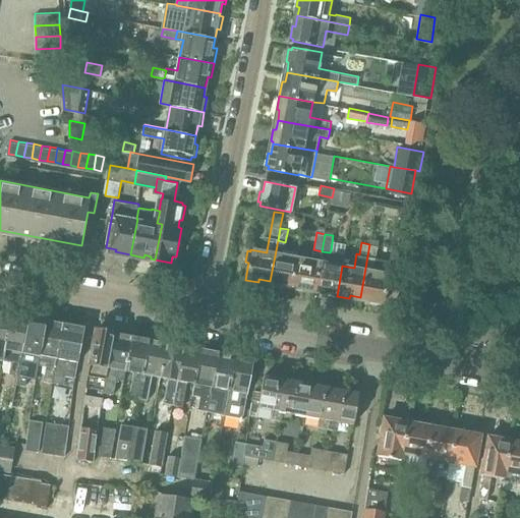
[(369,244),(360,297),(371,299),(371,302),(384,304),(387,287),(389,287),(391,277),(389,276),(389,275),(396,276),(398,264),(397,264),(399,249),(393,248),(391,263),(374,260),(378,245),(369,244)]
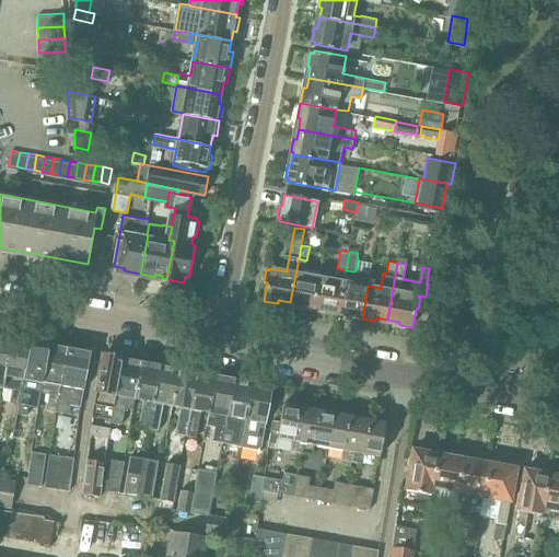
[(298,264),(290,302),(301,304),(300,308),(314,310),(319,278),(303,275),(304,273),(305,265),(298,264)]
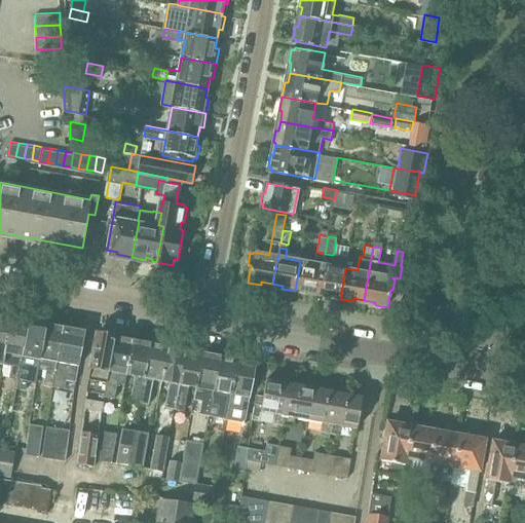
[(300,261),(295,291),(306,293),(307,290),(317,292),(325,254),(316,252),(314,263),(300,261)]
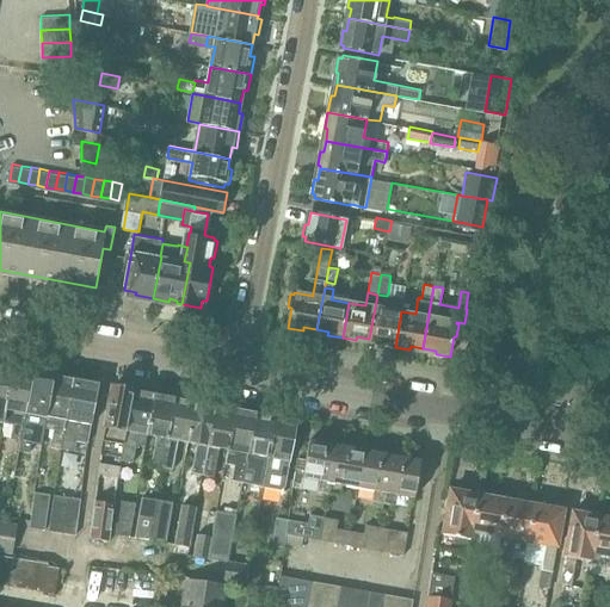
[(377,295),(369,339),(382,341),(381,345),(395,347),(401,311),(405,297),(388,293),(387,296),(377,295)]
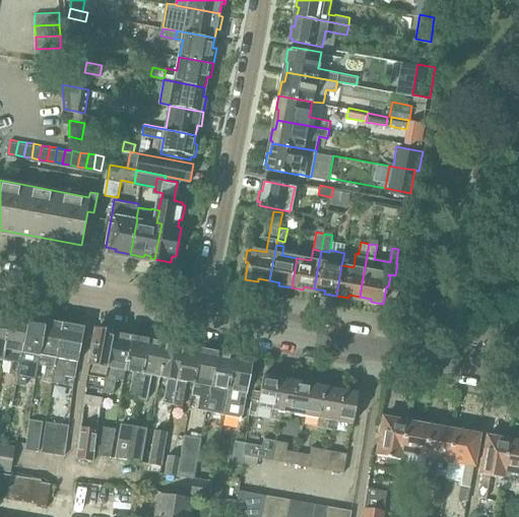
[(0,310),(0,358),(4,360),(12,313),(0,310)]
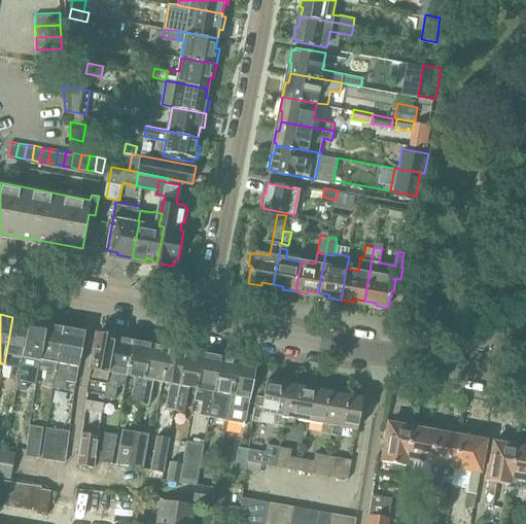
[(12,317),(4,364),(11,365),(9,378),(19,379),(20,380),(31,320),(15,317),(12,317)]
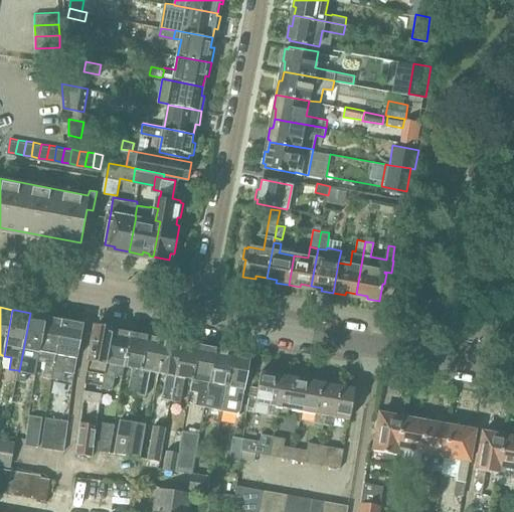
[(18,370),(17,379),(25,380),(27,370),(36,372),(38,359),(46,316),(30,313),(19,371),(18,370)]
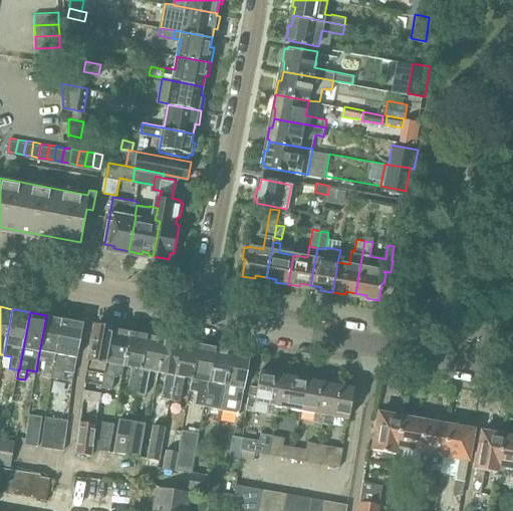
[(46,315),(38,358),(46,360),(43,374),(54,376),(65,318),(46,315)]
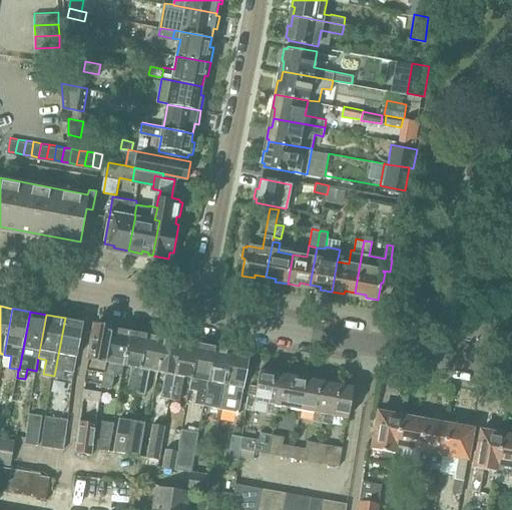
[(65,318),(54,376),(63,378),(64,369),(74,371),(77,355),(83,321),(65,318)]
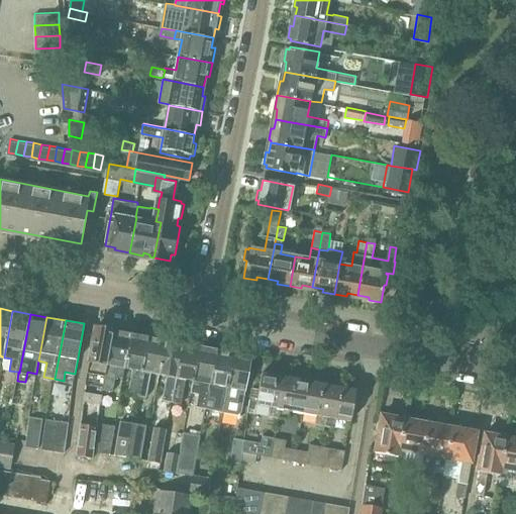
[(88,372),(104,375),(112,330),(95,327),(88,372)]
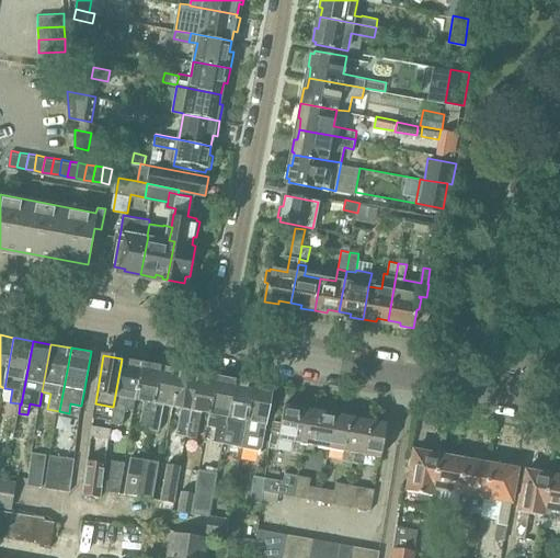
[(114,407),(112,422),(123,424),(126,408),(134,409),(136,399),(143,361),(124,357),(115,407),(114,407)]
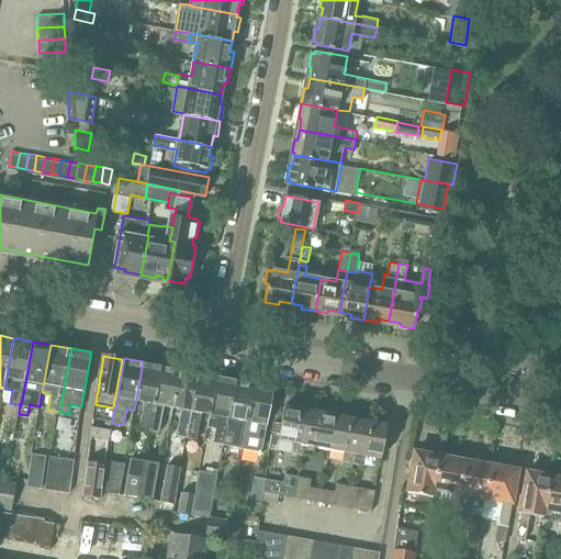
[(143,361),(136,400),(144,402),(139,427),(150,429),(161,365),(143,361)]
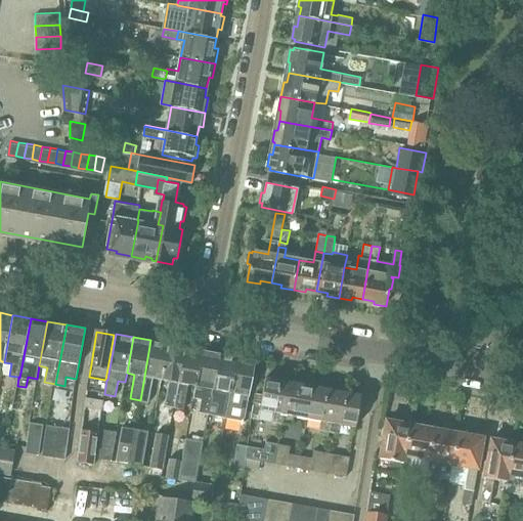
[(150,340),(140,400),(148,401),(154,378),(162,379),(168,343),(150,340)]
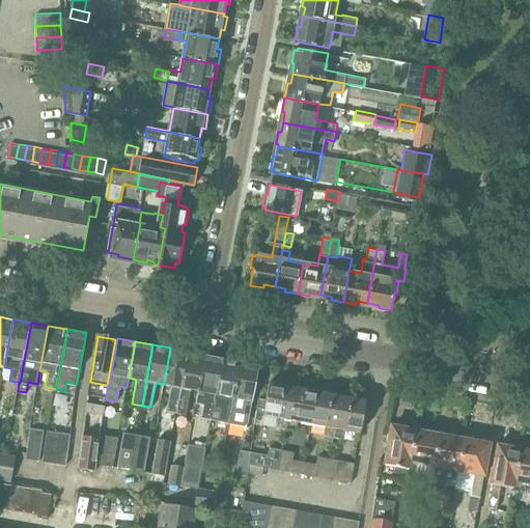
[(170,348),(164,384),(171,386),(167,410),(176,412),(188,351),(170,348)]
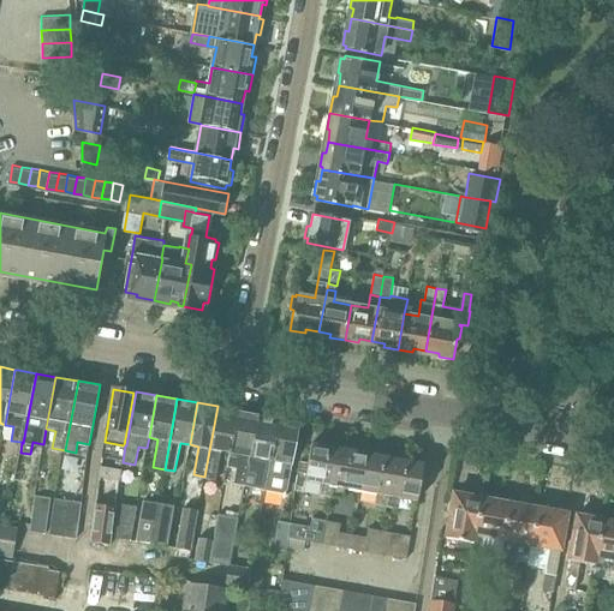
[(218,406),(204,477),(216,479),(221,449),(231,451),(238,411),(218,406)]
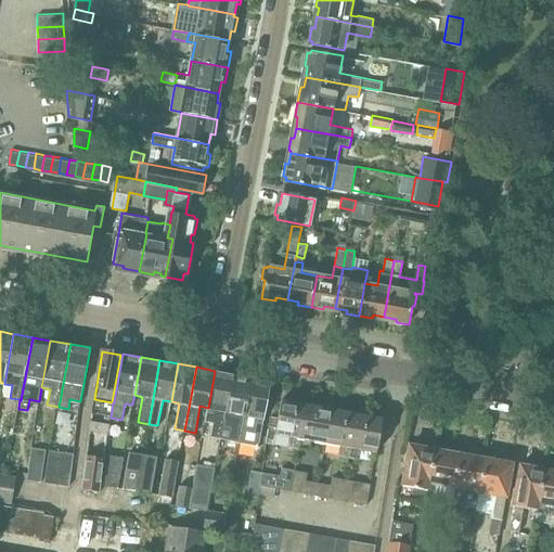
[(208,408),(206,420),(214,422),(210,436),(221,437),(233,374),(215,371),(208,408)]
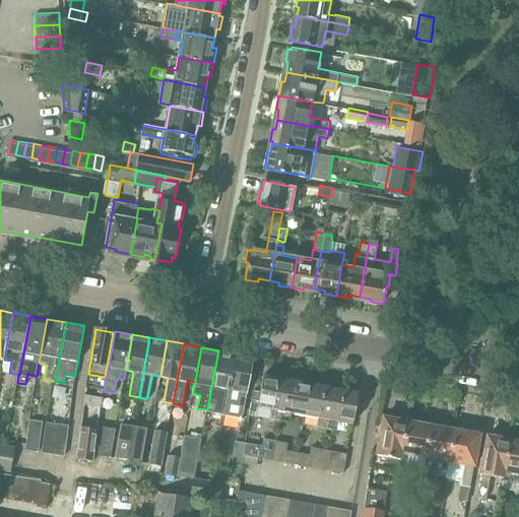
[(218,350),(207,409),(224,412),(226,400),(229,389),(236,353),(218,350)]
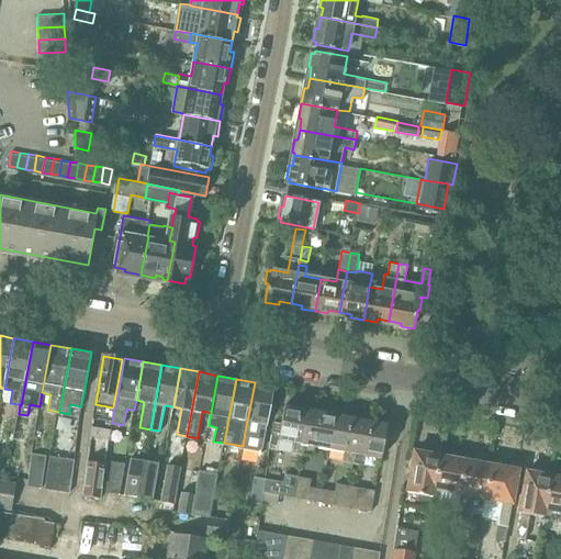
[(245,433),(243,446),(258,449),(264,446),(275,386),(255,382),(247,421),(245,433)]
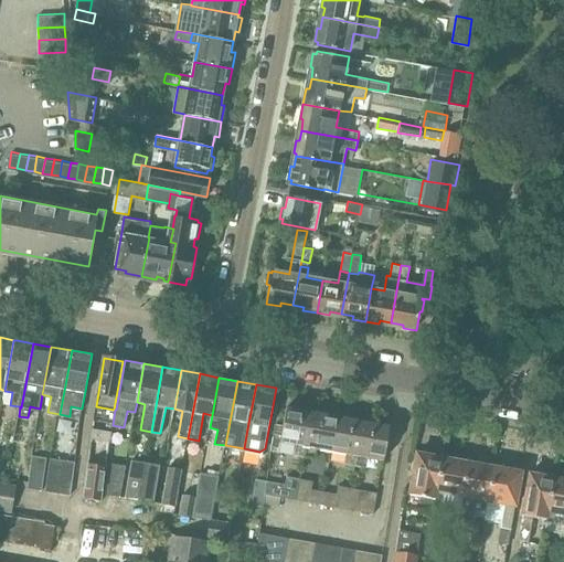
[(287,405),(280,441),(296,444),(294,453),(304,455),(312,410),(287,405)]
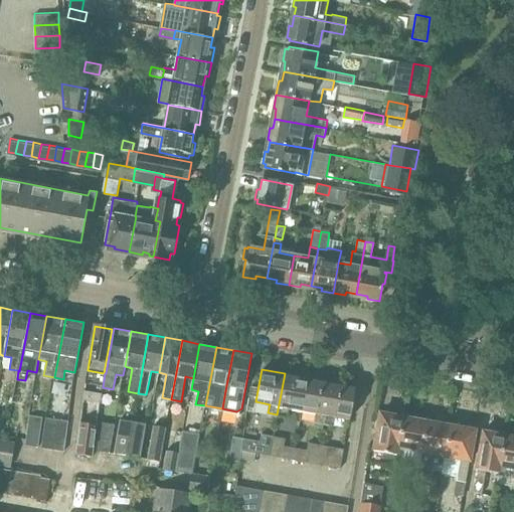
[(285,373),(277,414),(287,416),(289,407),(303,410),(309,378),(285,373)]
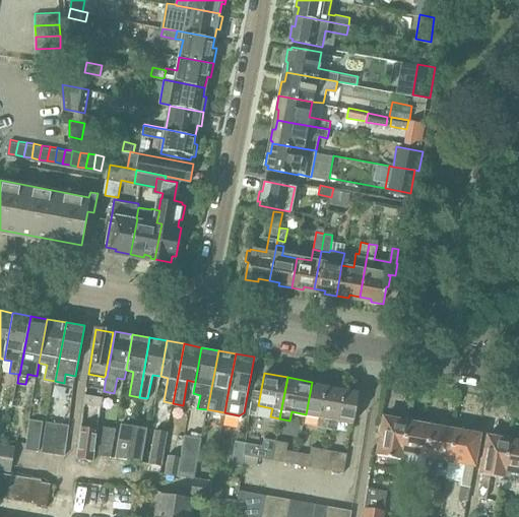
[(312,382),(306,414),(319,416),(317,426),(327,428),(334,386),(312,382)]
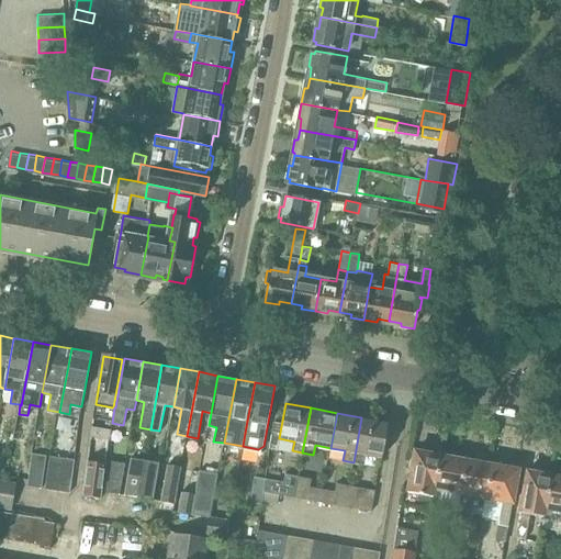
[(361,417),(354,462),(365,465),(366,455),(381,457),(388,422),(361,417)]
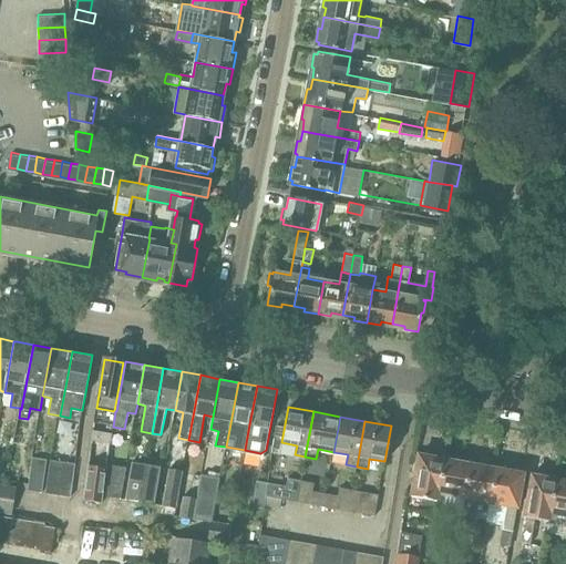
[(113,432),(93,429),(92,438),(111,441),(113,432)]
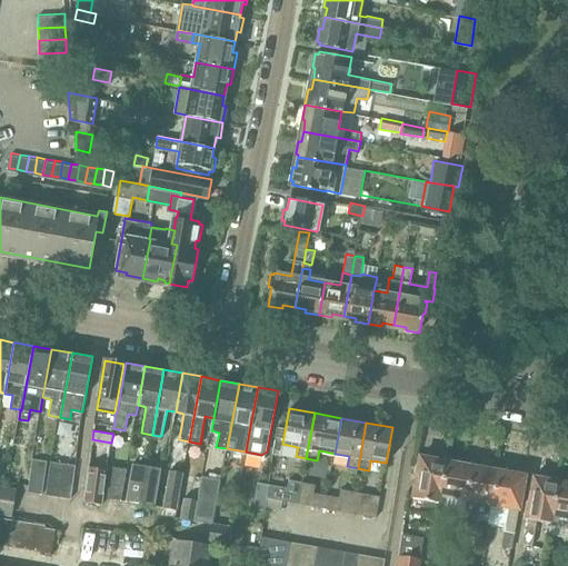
[(437,513),(440,492),(446,459),(439,458),(440,455),(425,453),(419,459),(417,459),(415,472),(417,472),(414,495),(409,494),(407,507),(437,513)]
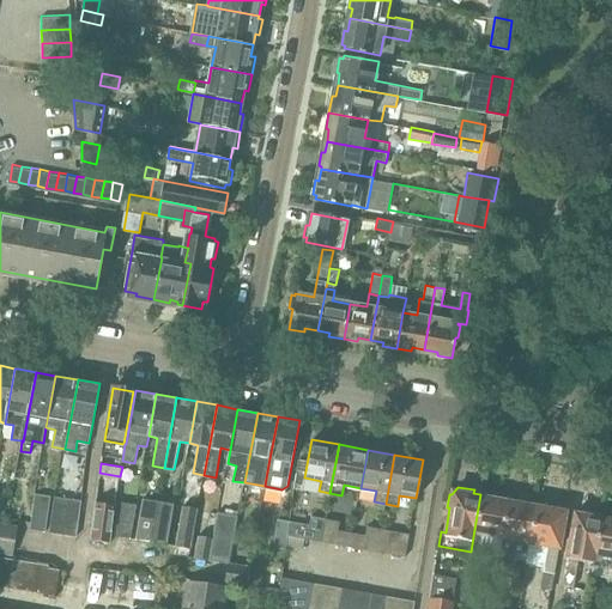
[(480,494),(474,529),(492,533),(502,535),(509,499),(495,497),(496,494),(482,491),(480,494)]
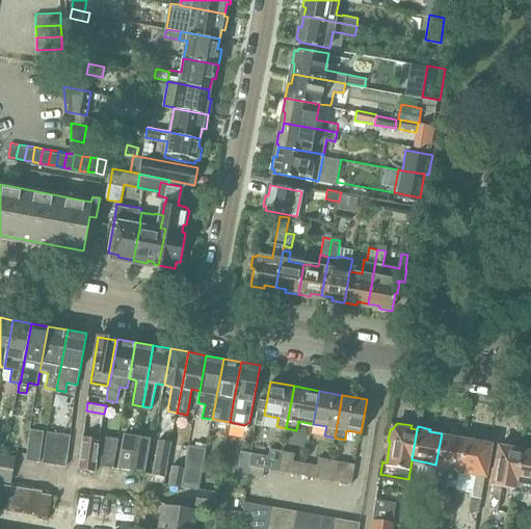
[(25,458),(26,458),(40,460),(45,429),(30,427),(25,458)]
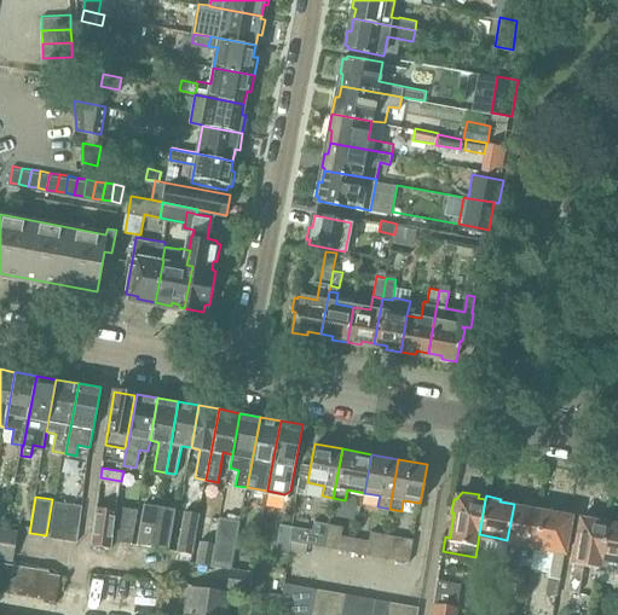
[(56,500),(50,537),(78,540),(82,504),(56,500)]
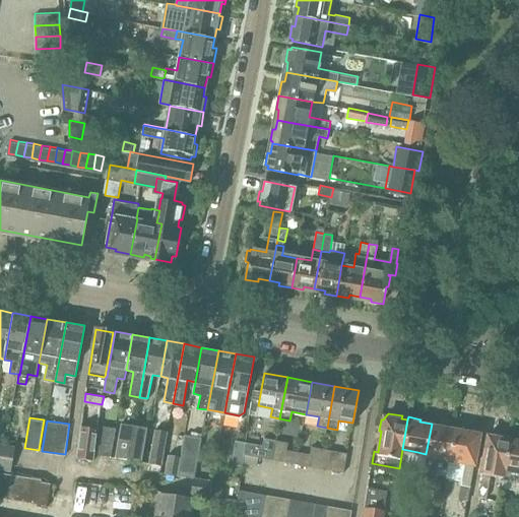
[(129,459),(135,425),(121,423),(115,456),(129,459)]
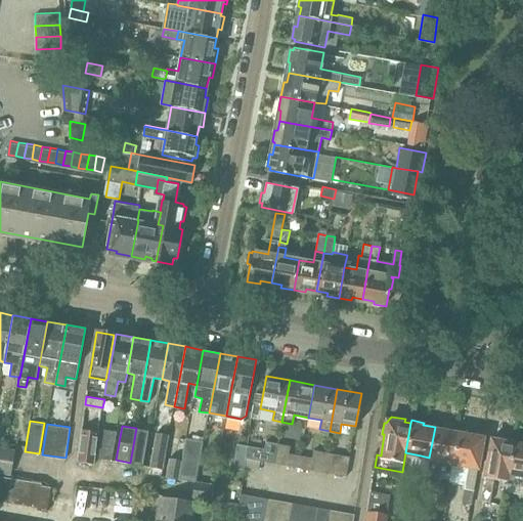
[(425,480),(424,486),(439,488),(442,472),(450,473),(452,462),(454,462),(460,431),(456,431),(458,428),(447,427),(447,429),(435,427),(429,458),(428,467),(425,480)]
